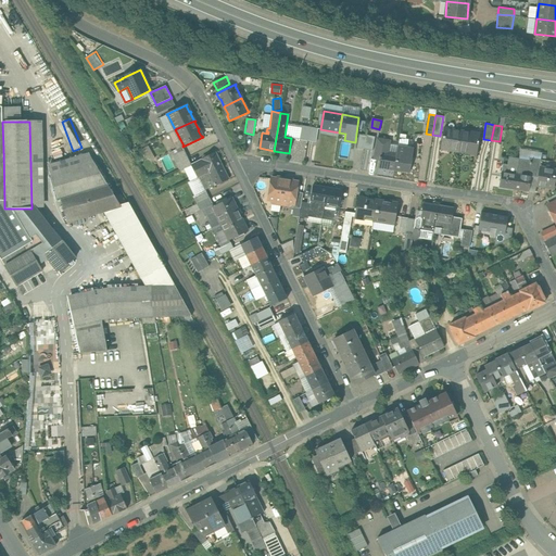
[(311,127),(302,126),(300,140),(308,141),(311,127)]
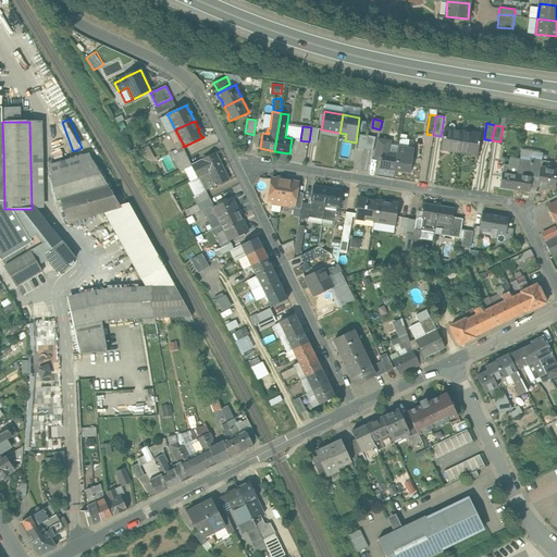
[(319,128),(311,127),(309,141),(317,143),(319,128)]
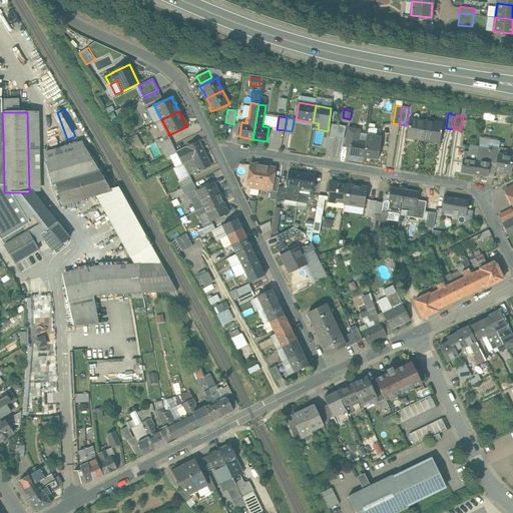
[(426,121),(410,118),(407,137),(415,138),(415,137),(423,139),(426,121)]
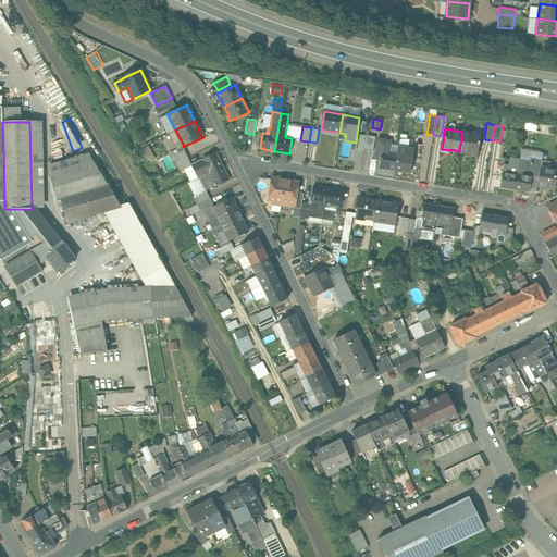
[(471,133),(462,132),(459,151),(468,152),(468,153),(469,153),(477,155),(478,156),(481,134),(472,132),(471,133)]
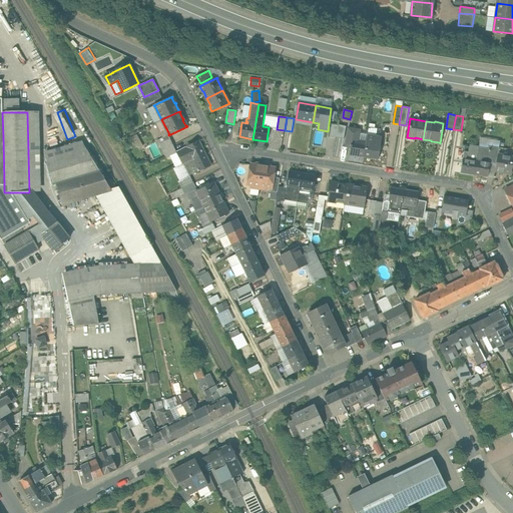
[(339,126),(332,124),(329,136),(336,138),(339,126)]
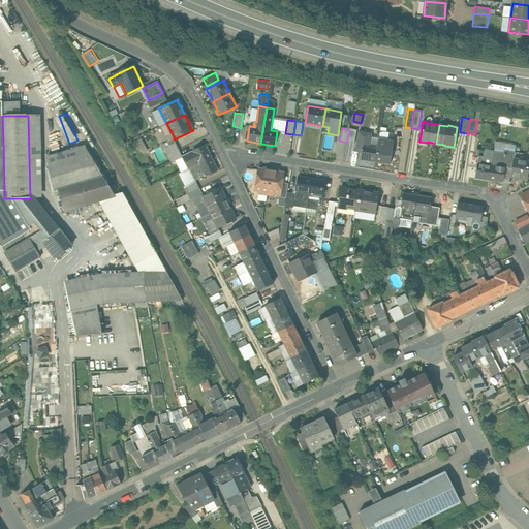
[(356,130),(349,128),(349,130),(346,143),(354,144),(356,130)]
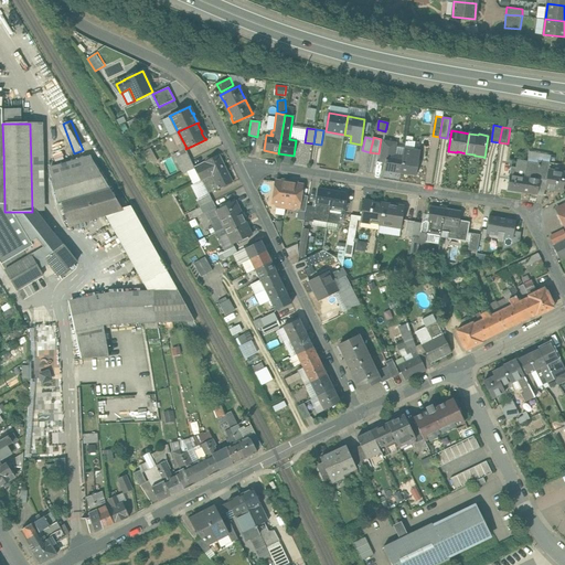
[(403,157),(394,156),(396,144),(384,141),(380,161),(386,162),(385,171),(401,173),(403,157)]
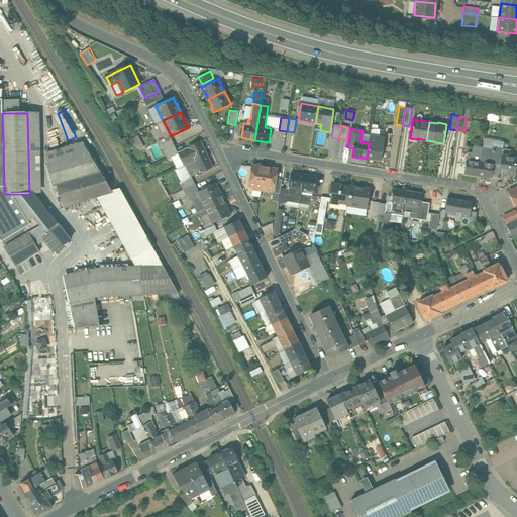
[(384,138),(370,136),(369,143),(367,159),(381,161),(384,138)]
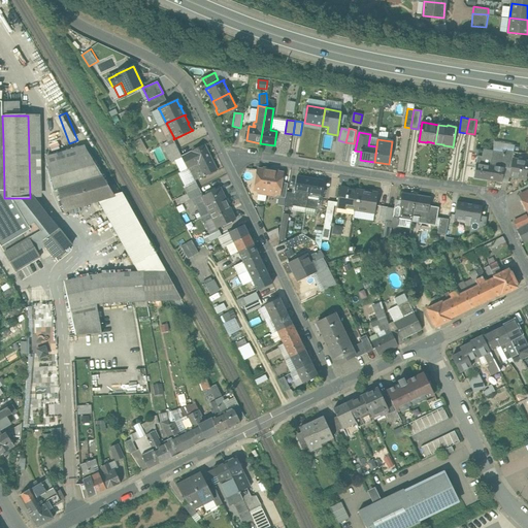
[(175,143),(164,149),(167,155),(178,150),(175,143)]
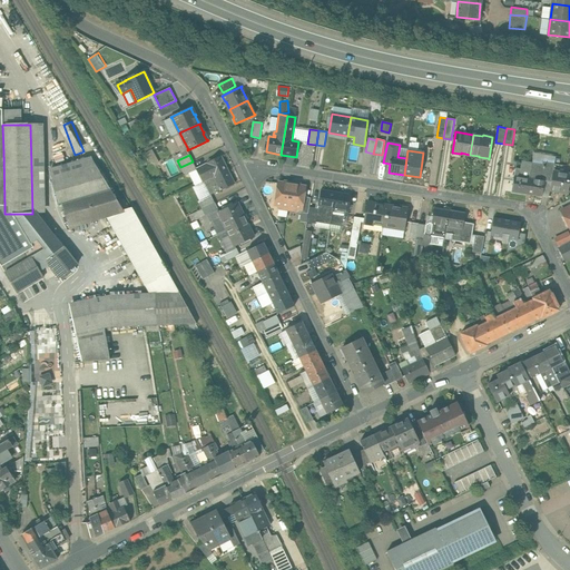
[(222,156),(206,164),(207,164),(199,168),(205,180),(228,169),(222,156)]
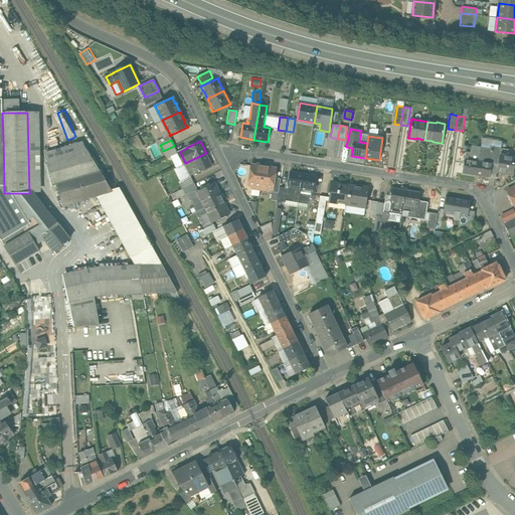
[(174,146),(163,151),(167,158),(178,153),(174,146)]
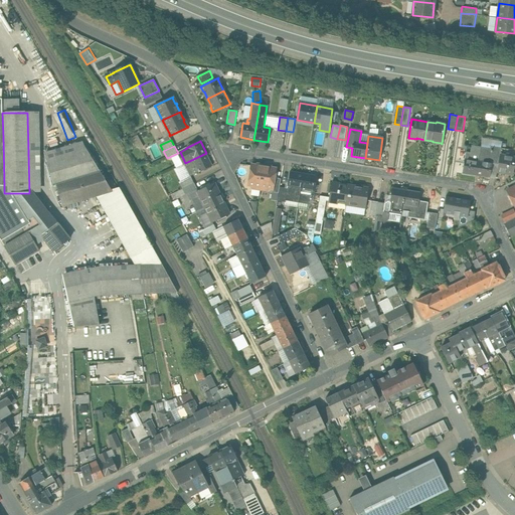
[(491,149),(481,147),(480,154),(476,175),(490,177),(492,163),(498,164),(501,148),(491,146),(491,149)]
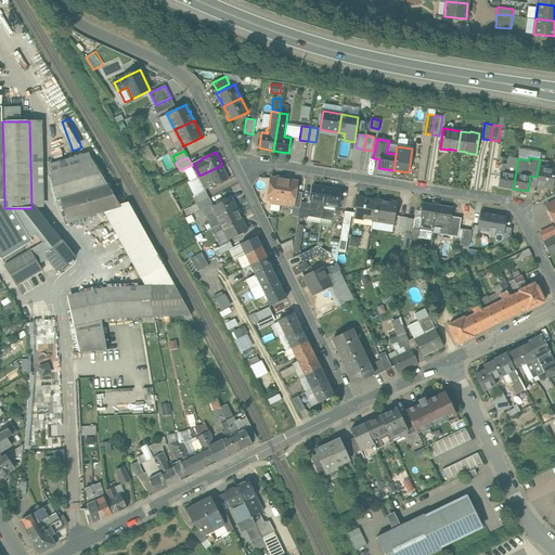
[(93,162),(50,175),(57,201),(108,185),(93,162)]
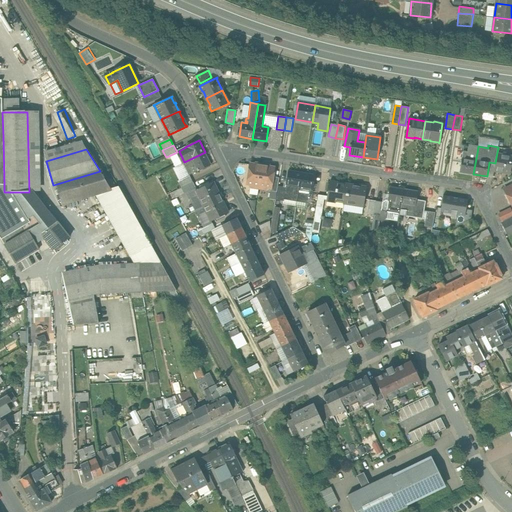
[(184,162),(183,163),(189,175),(197,171),(198,172),(211,165),(205,152),(184,162)]
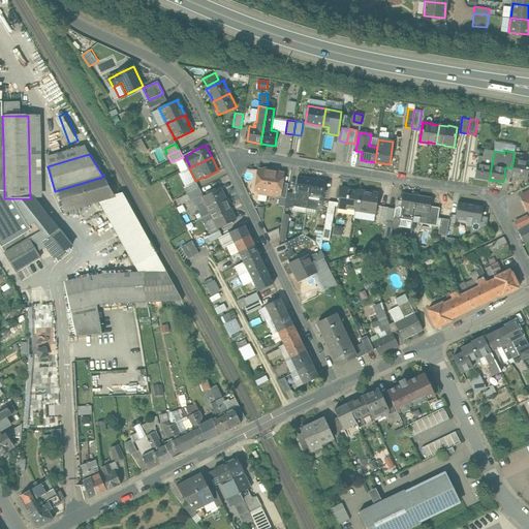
[(484,157),(478,157),(475,178),(489,180),(493,158),(484,157)]
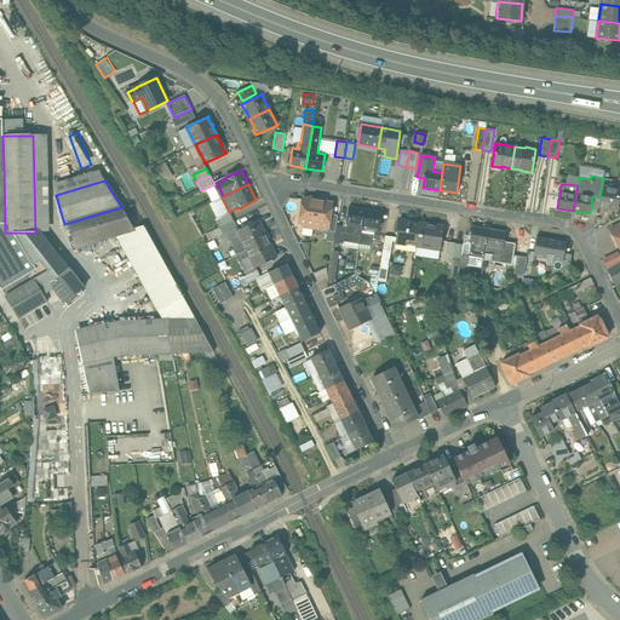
[(619,190),(602,188),(598,206),(618,210),(619,202),(619,201),(619,190)]
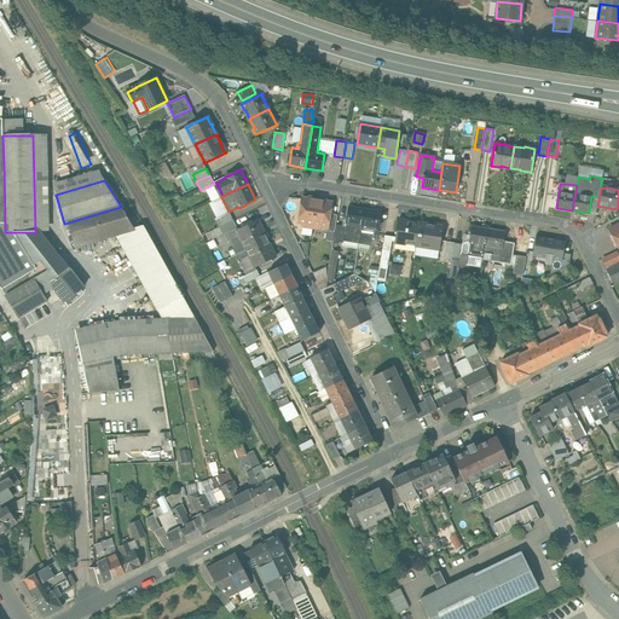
[(317,201),(302,198),(299,223),(301,223),(304,226),(312,229),(317,201)]
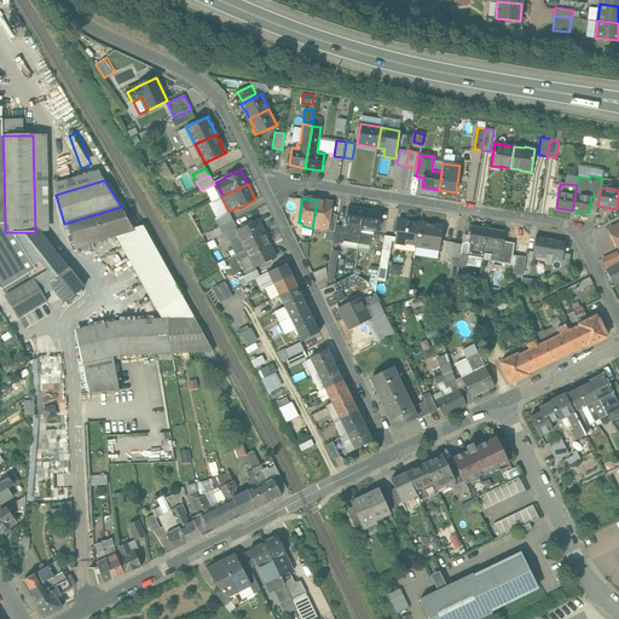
[(331,203),(317,201),(312,229),(322,230),(325,226),(328,227),(330,214),(331,203)]
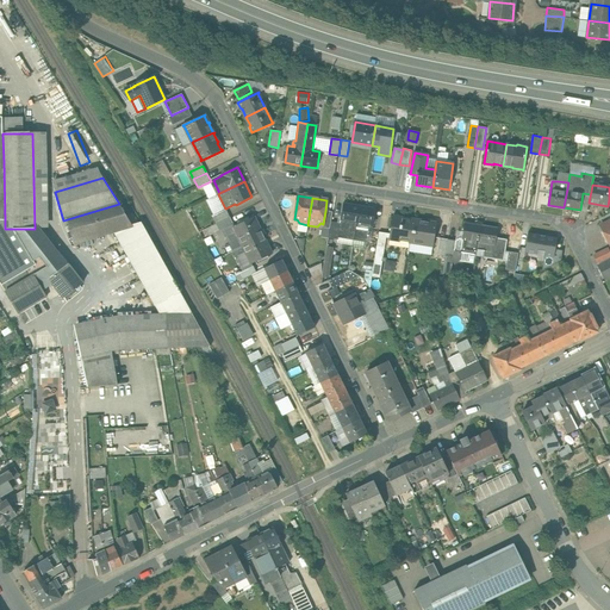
[(360,206),(343,203),(341,221),(344,221),(344,224),(341,223),(337,240),(338,240),(338,237),(354,240),(356,223),(360,206)]
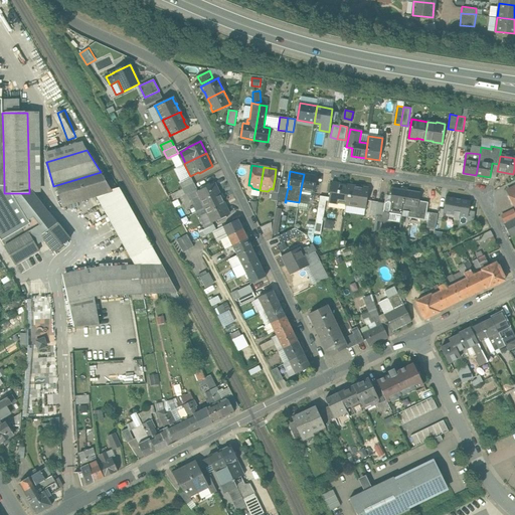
[(101,172),(53,186),(53,187),(56,186),(61,204),(96,194),(111,190),(101,172)]
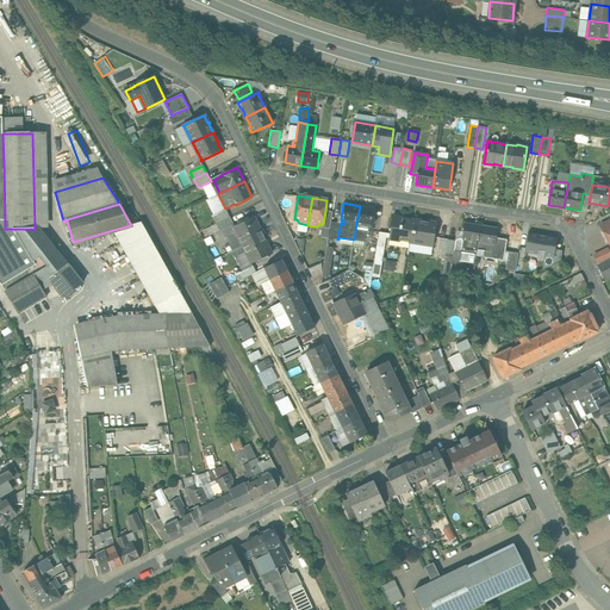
[(375,209),(360,206),(356,223),(354,240),(366,242),(368,231),(372,231),(375,209)]
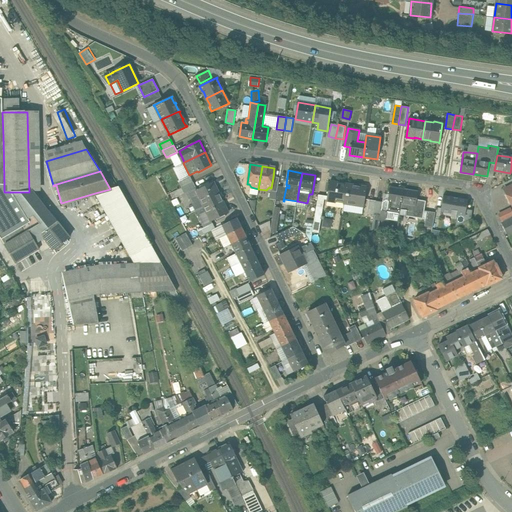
[(190,177),(179,182),(182,188),(193,182),(190,177)]
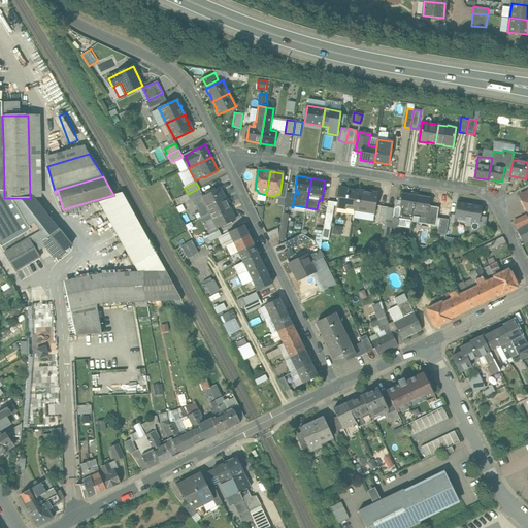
[(288,184),(282,183),(279,194),(278,197),(286,198),(287,192),(288,184)]
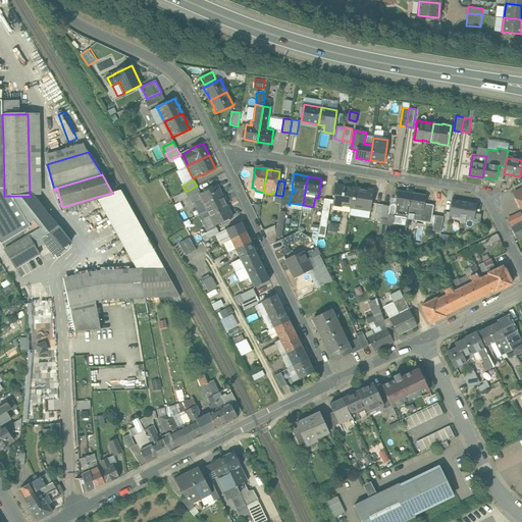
[(197,186),(186,192),(189,197),(199,192),(197,186)]
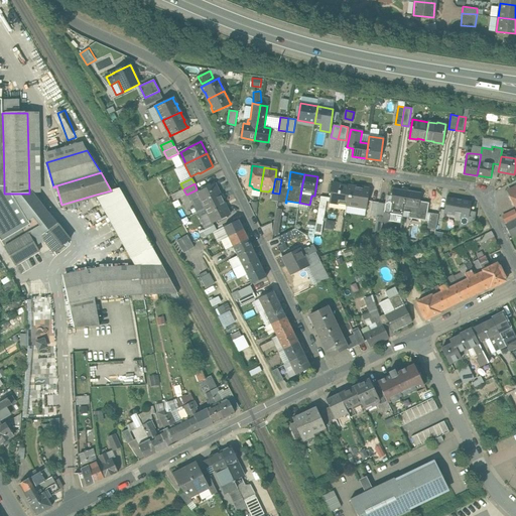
[(215,183),(198,191),(206,208),(223,200),(215,183)]
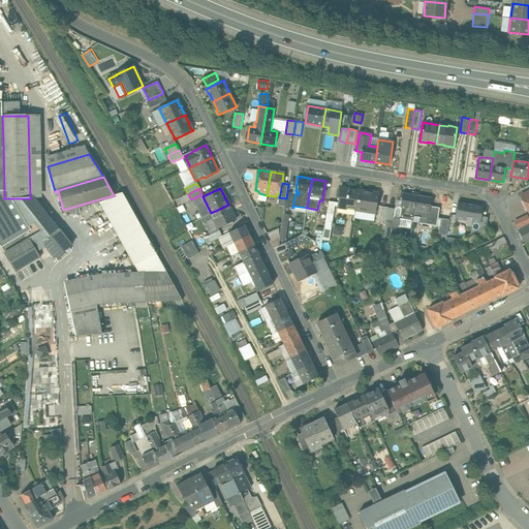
[(360,191),(340,188),(337,208),(356,210),(360,191)]
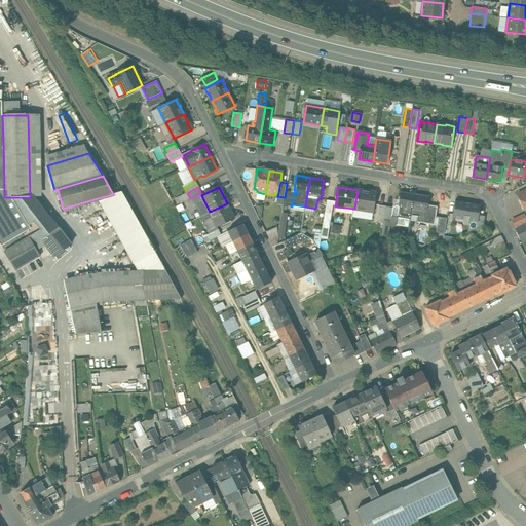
[(30,197),(4,197),(4,190),(0,189),(0,243),(1,246),(2,246),(5,251),(4,252),(15,270),(40,256),(38,253),(46,247),(54,257),(71,243),(59,228),(58,228),(46,214),(45,214),(34,198),(32,200),(30,197)]
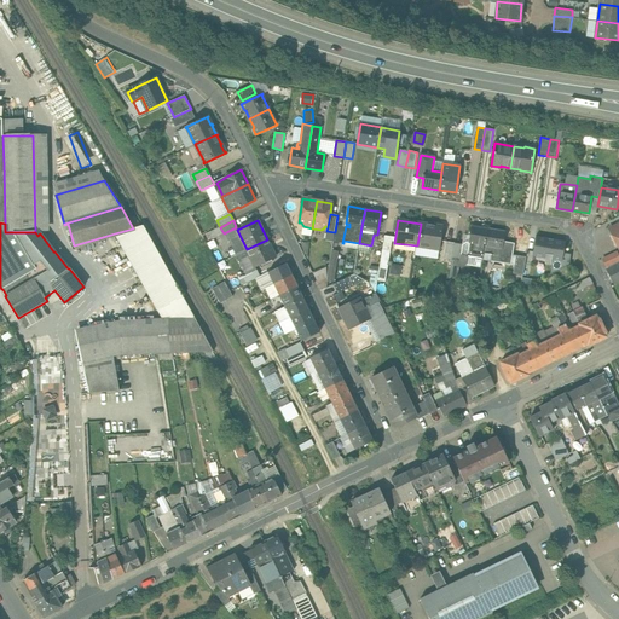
[(443,226),(421,224),(417,246),(439,249),(443,226)]
